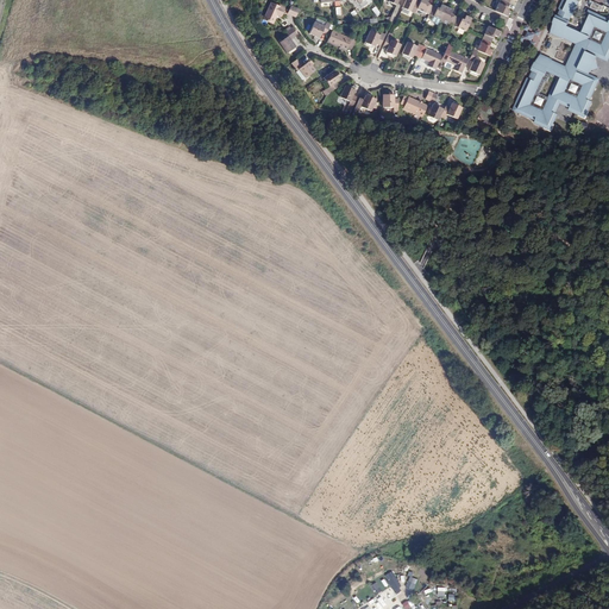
[(416,10),(421,0),(419,0),(406,0),(402,8),(415,14),(416,10)]
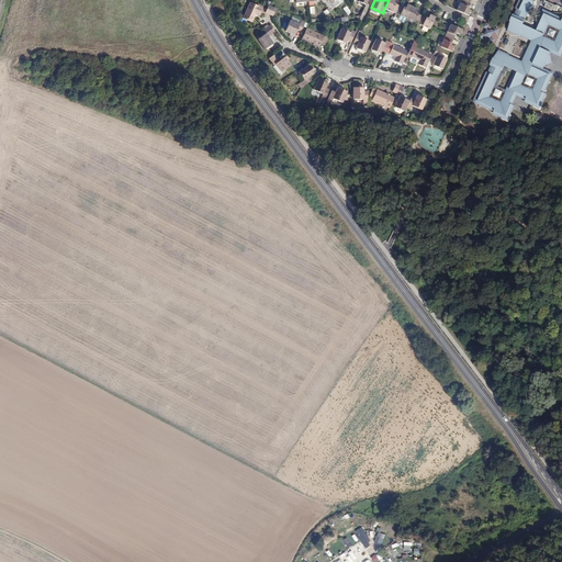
[(396,14),(400,6),(394,3),(394,0),(388,0),(389,0),(384,9),(396,14)]
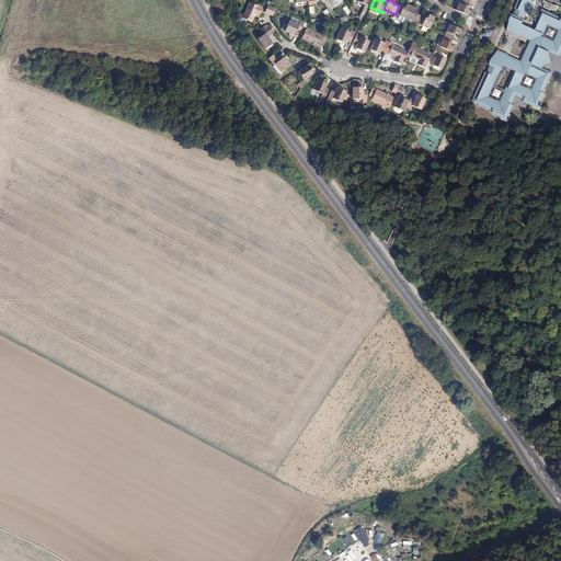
[(467,7),(469,2),(465,0),(460,0),(456,10),(468,15),(470,10),(468,9),(467,7)]
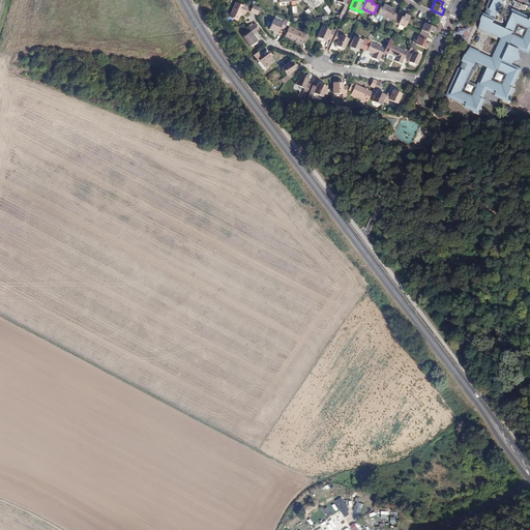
[(466,54),(462,61),(463,62),(461,67),(459,67),(446,95),(466,106),(466,108),(479,114),(486,99),(484,98),(489,90),(496,94),(495,96),(509,102),(516,88),(514,88),(523,68),(513,64),(514,62),(521,59),(519,53),(520,50),(529,54),(529,52),(529,17),(512,9),(508,19),(506,20),(506,22),(503,27),(494,23),(498,13),(500,15),(503,7),(502,7),(504,2),(505,2),(506,0),(489,0),(486,8),(488,8),(486,13),(484,13),(481,20),(481,21),(479,29),(489,33),(490,33),(501,38),(493,58),(480,52),(471,47),(467,54),(466,54)]
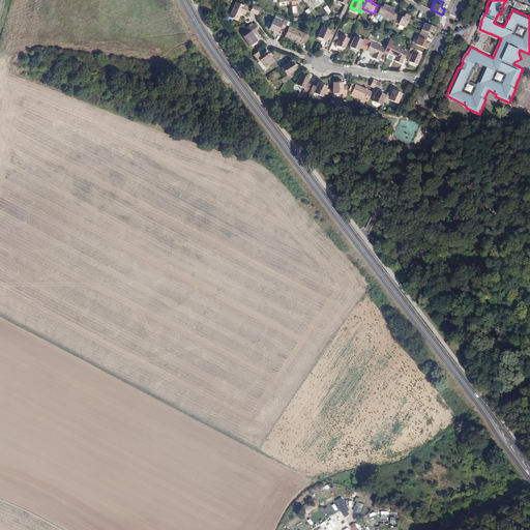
[(246,10),(234,4),(228,19),(236,23),(239,16),(243,17),(246,10)]
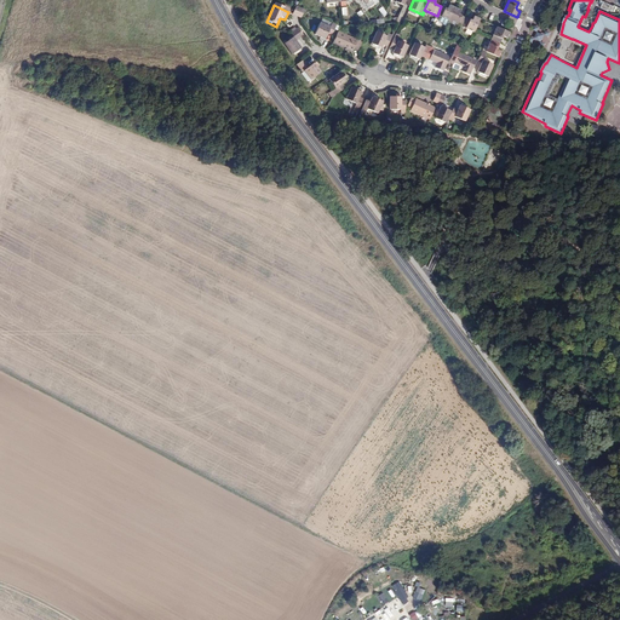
[(449,21),(455,7),(451,5),(448,7),(446,9),(441,6),(437,16),(449,21)]
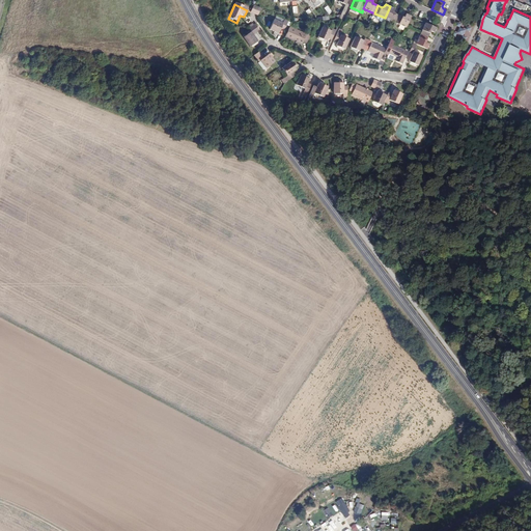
[(260,9),(253,6),(250,14),(257,17),(260,9)]
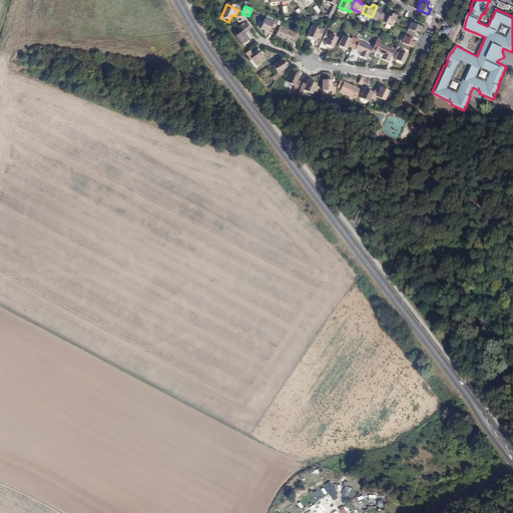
[(382,22),(386,14),(380,12),(382,8),(377,6),(372,17),(382,22)]
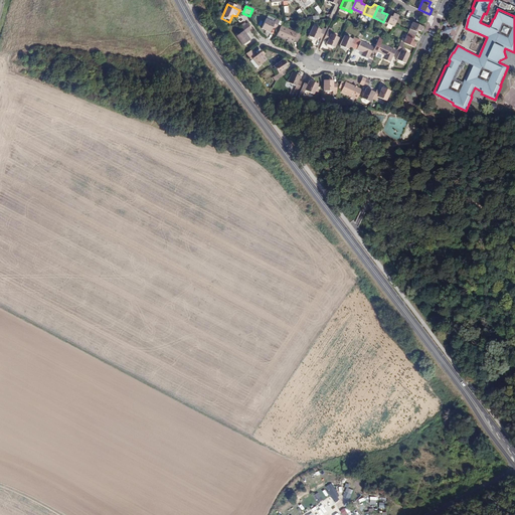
[(393,27),(398,15),(394,13),(392,16),(391,16),(387,14),(383,22),(393,27)]
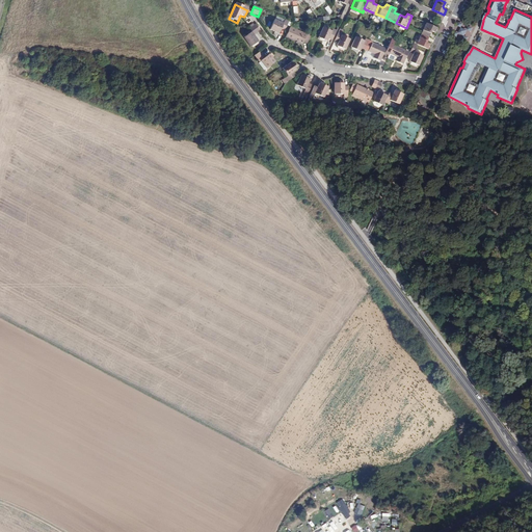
[(289,21),(286,19),(284,23),(275,19),(270,29),(278,33),(282,28),(285,30),(289,21)]
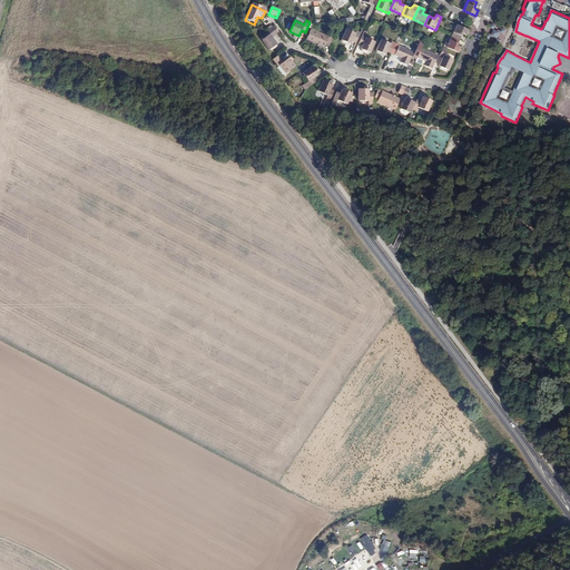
[(451,36),(460,39),(462,35),(463,33),(467,35),(469,30),(457,25),(451,36)]
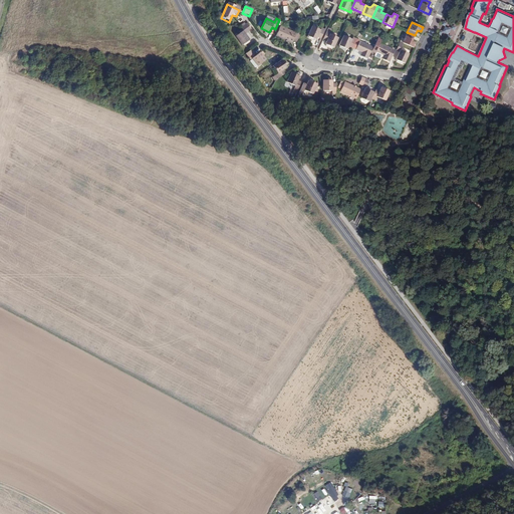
[(246,24),(240,29),(242,32),(235,37),(241,46),(248,40),(244,35),(250,30),(246,24)]
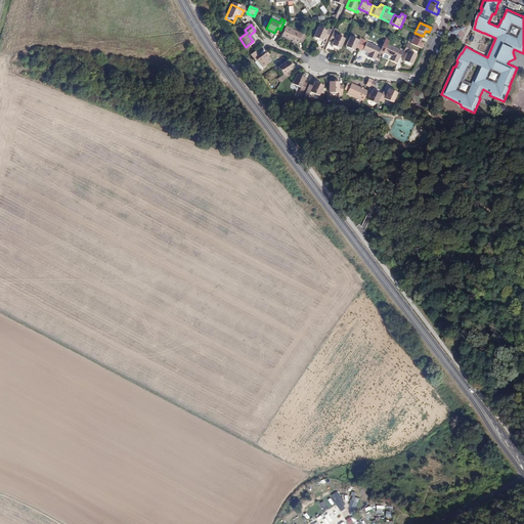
[(459,28),(452,25),(450,31),(455,33),(459,28)]
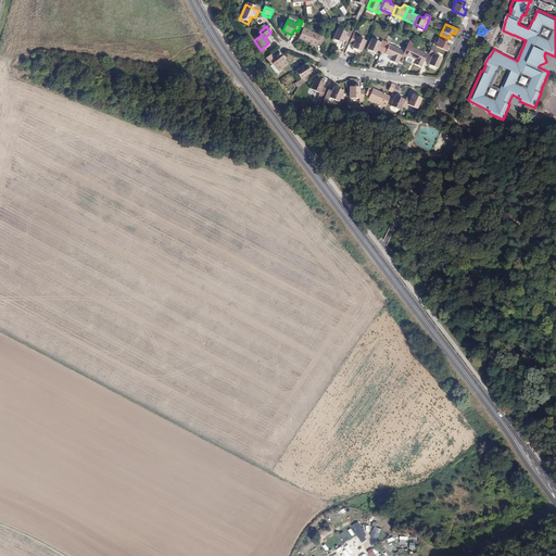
[(303,27),(298,38),(307,43),(307,41),(311,43),(310,45),(315,47),(316,42),(319,45),(325,34),(321,33),(319,36),(303,27)]
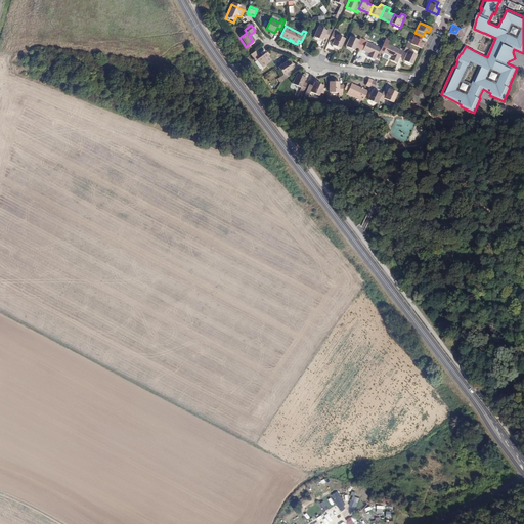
[(326,39),(331,29),(328,28),(325,30),(317,26),(313,36),(321,40),(322,37),(326,39)]
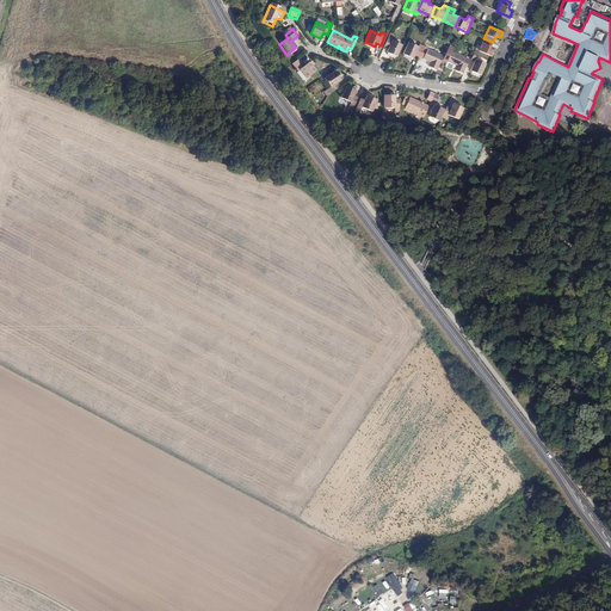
[(393,37),(388,36),(383,47),(387,48),(386,51),(395,56),(401,44),(392,39),(393,37)]
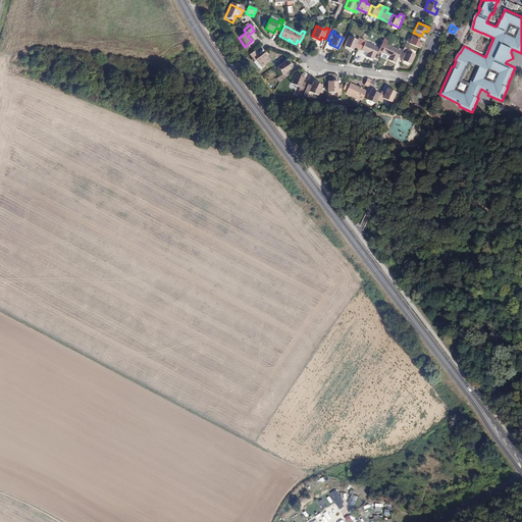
[(410,44),(420,48),(422,44),(419,42),(419,41),(421,36),(413,33),(409,43),(410,44)]
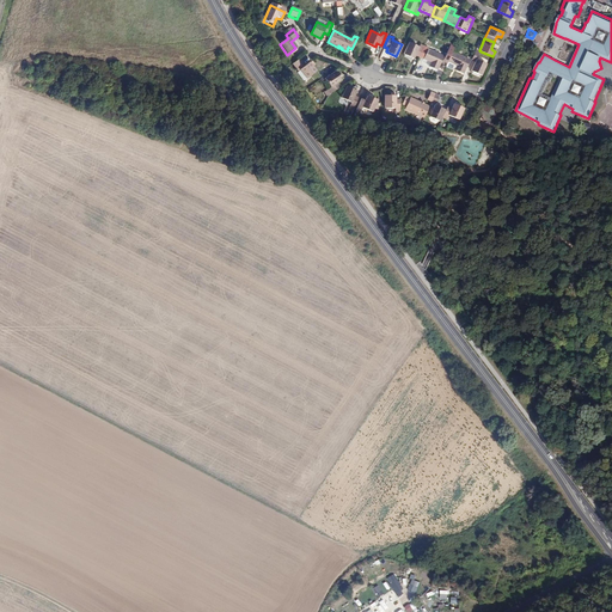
[(420,56),(424,46),(420,43),(418,46),(411,42),(405,55),(414,59),(415,54),(420,56)]
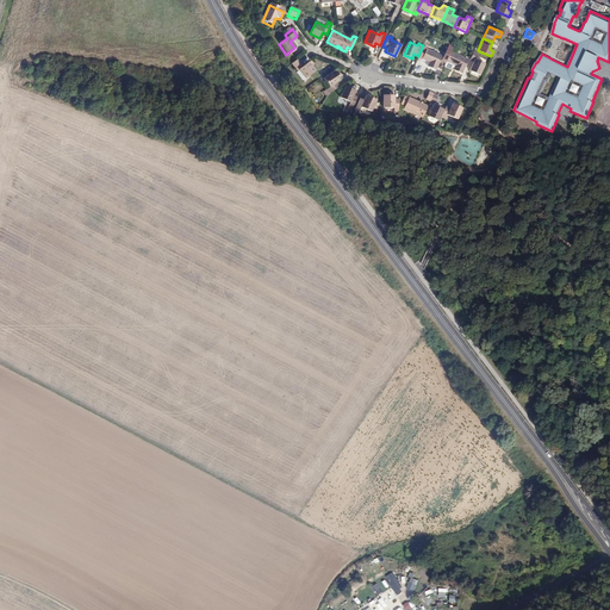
[(427,47),(423,45),(418,56),(422,58),(429,61),(428,66),(436,69),(442,55),(427,48),(427,47)]
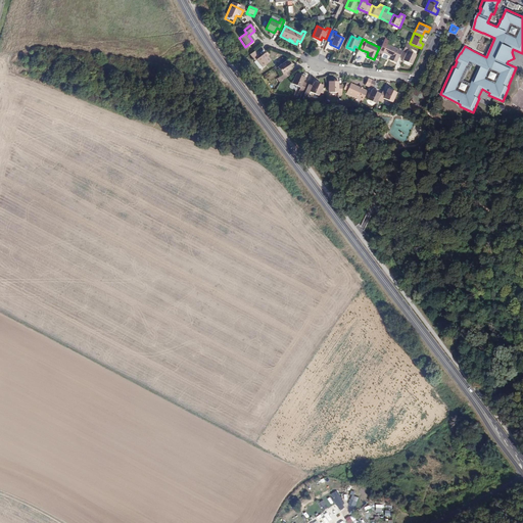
[(408,50),(411,44),(410,43),(407,42),(402,51),(406,53),(402,60),(412,64),(416,54),(408,50)]
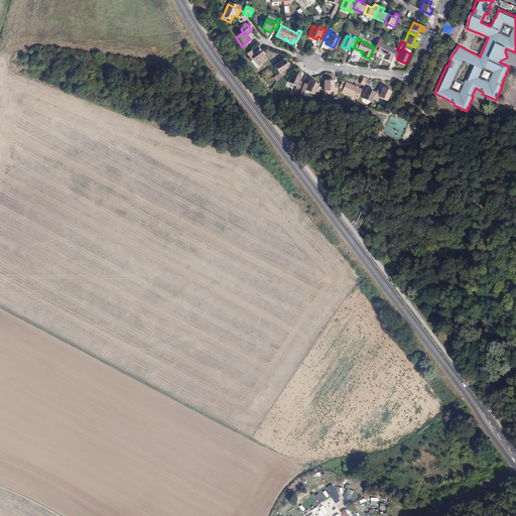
[(377,51),(376,54),(384,58),(383,61),(389,65),(394,53),(379,46),(377,51)]
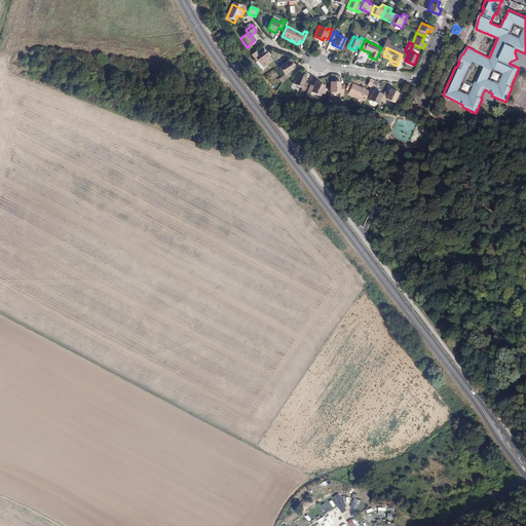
[(258,50),(251,54),(255,61),(256,60),(257,61),(262,68),(271,62),(265,53),(262,55),(258,50)]
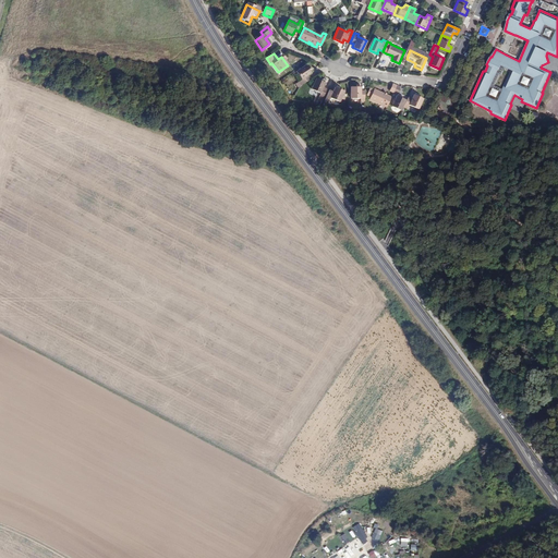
[(298,82),(300,85),(310,80),(306,76),(312,73),(305,64),(296,71),(302,80),(298,82)]
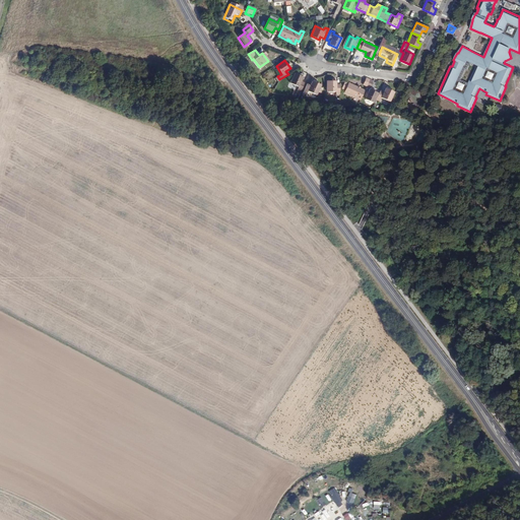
[(298,90),(301,91),(305,82),(302,81),(304,77),(303,76),(300,75),(295,73),(289,83),(299,87),(298,90)]
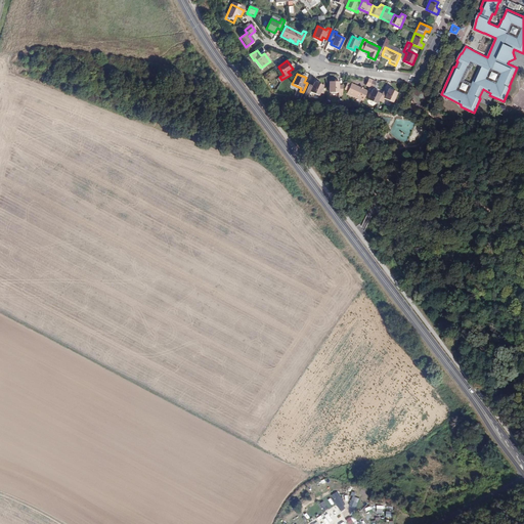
[(339,95),(343,95),(343,85),(339,84),(340,82),(339,82),(335,82),(330,81),(330,92),(339,92),(339,95)]
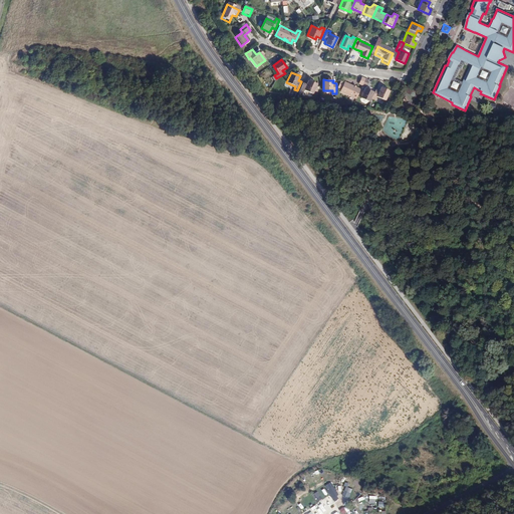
[(306,83),(304,82),(300,92),(303,93),(304,89),(313,93),(313,92),(317,94),(320,87),(317,85),(317,84),(312,81),(309,80),(308,80),(306,83)]
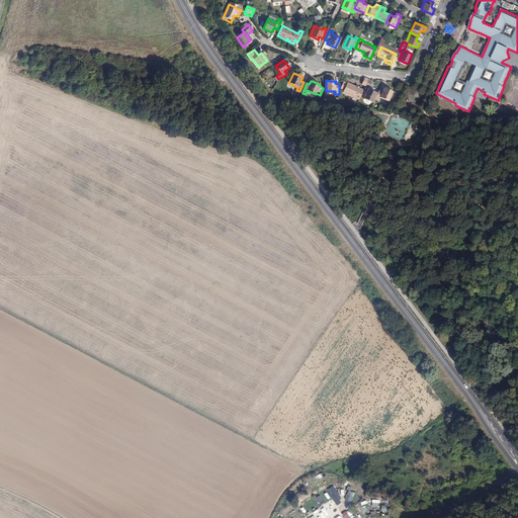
[(343,92),(359,100),(363,90),(358,87),(358,88),(356,87),(356,86),(347,82),(347,83),(343,82),(340,89),(343,91),(343,92)]
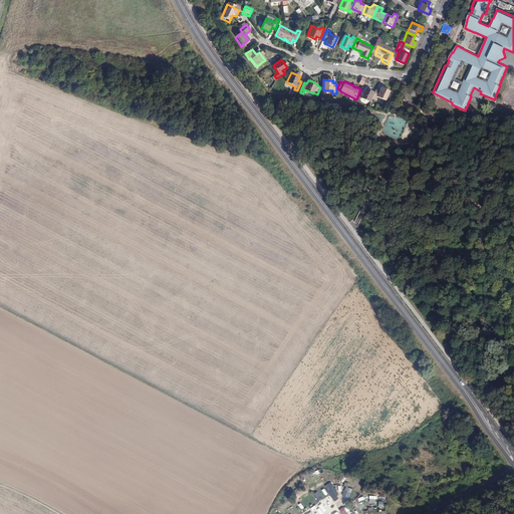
[(376,88),(371,98),(375,100),(376,96),(386,100),(391,90),(386,88),(382,86),(381,86),(379,90),(376,88)]
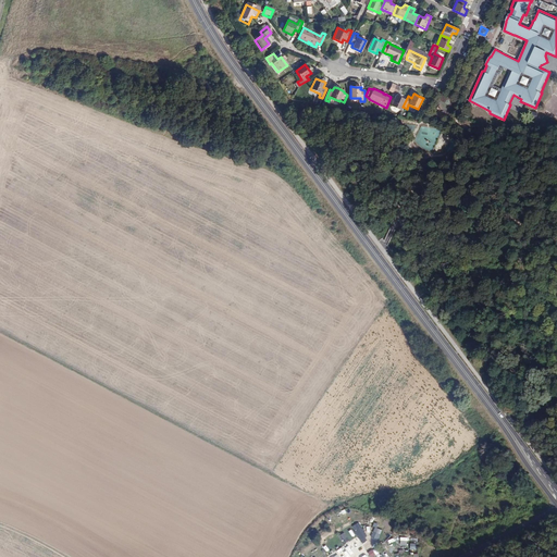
[(405,99),(400,97),(397,96),(396,95),(391,106),(400,110),(405,99)]
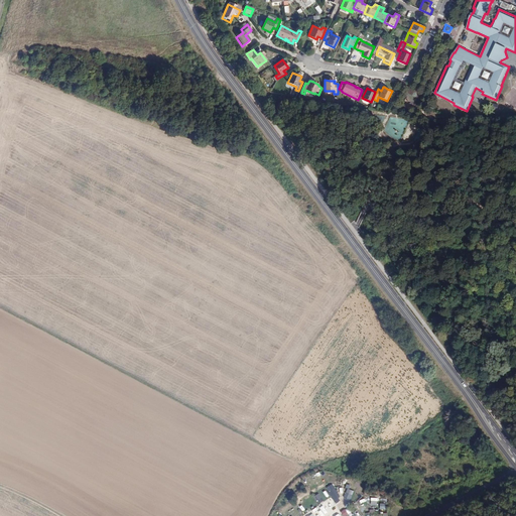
All buildings are outlined.
